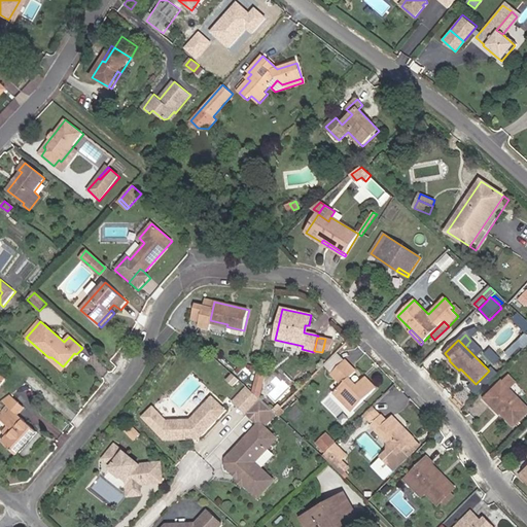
[(486,355),(497,362),(502,355),(491,348),(486,355)]
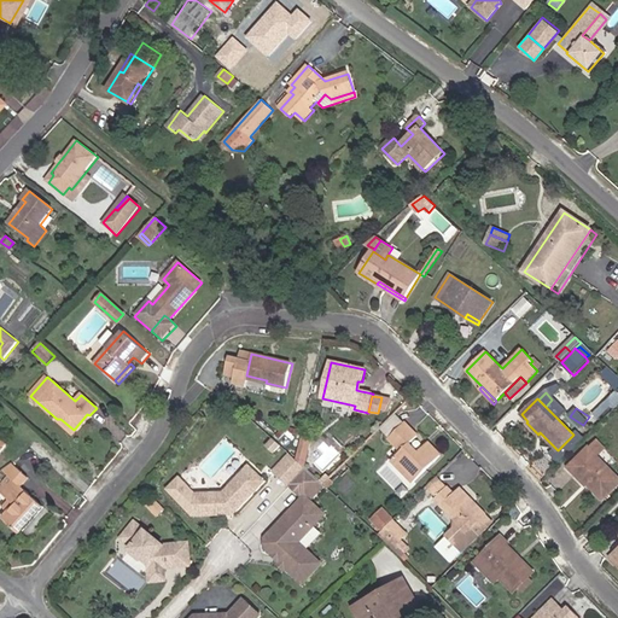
[(74,435),(89,415),(87,414),(74,430),(60,419),(57,419),(74,435)]
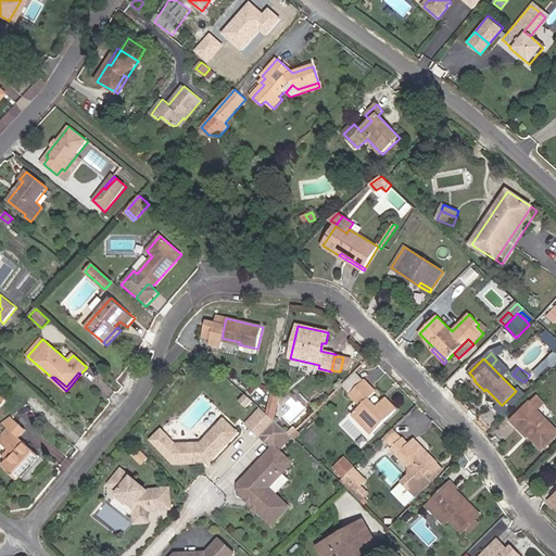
[(350,392),(364,379),(357,373),(343,384),(350,392)]
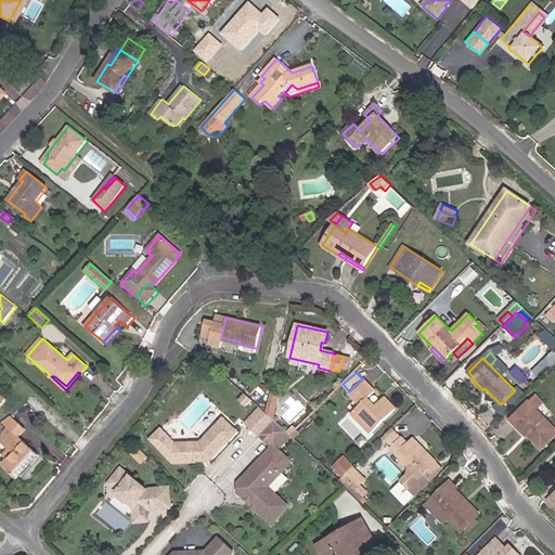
[(372,434),(397,409),(385,397),(375,407),(368,399),(375,391),(363,379),(349,394),(361,404),(352,413),(372,434)]
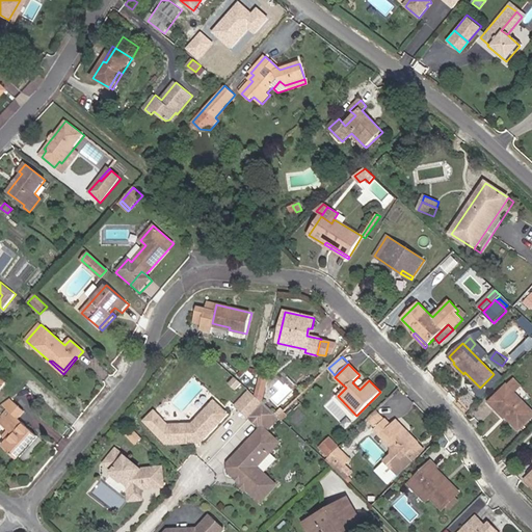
[(263,403),(270,372),(261,370),(256,396),(263,403)]
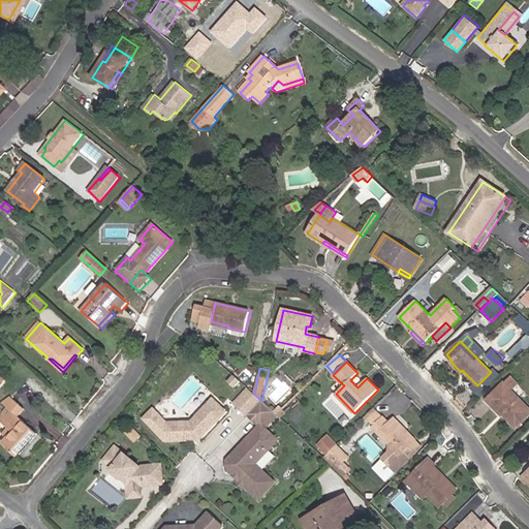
[(524,391),(511,377),(504,383),(518,397),(524,391)]
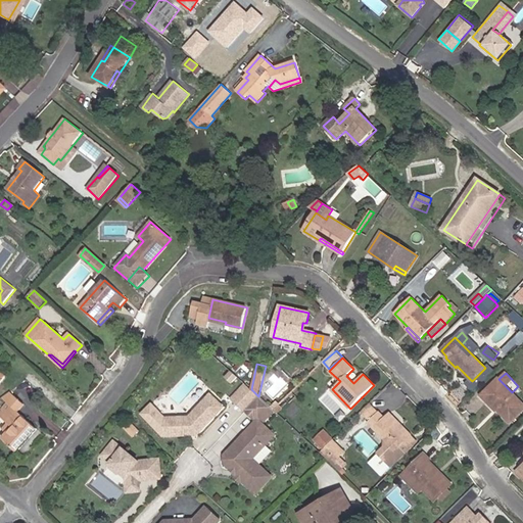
[(280,376),(267,392),(275,398),(288,383),(280,376)]
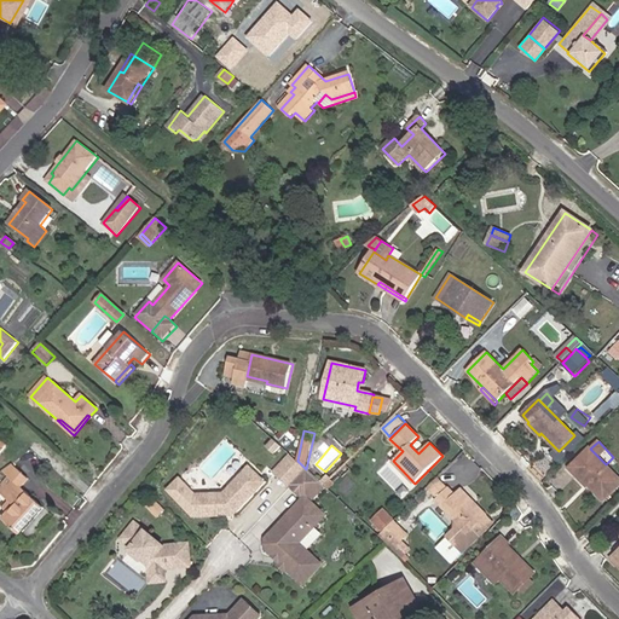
[(605,501),(618,485),(618,478),(606,464),(590,449),(571,467),(577,474),(576,475),(585,486),(586,484),(605,501)]
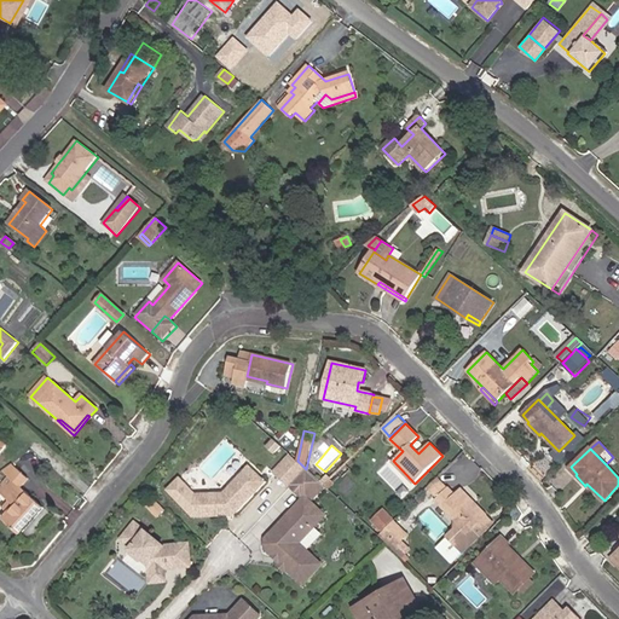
[(291,485),(306,469),(298,461),(290,455),(275,473),(289,487),(291,485)]
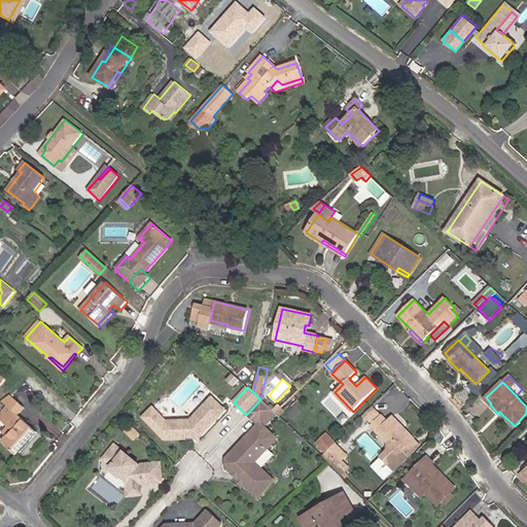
[(8,408),(15,399),(11,395),(2,401),(8,408)]
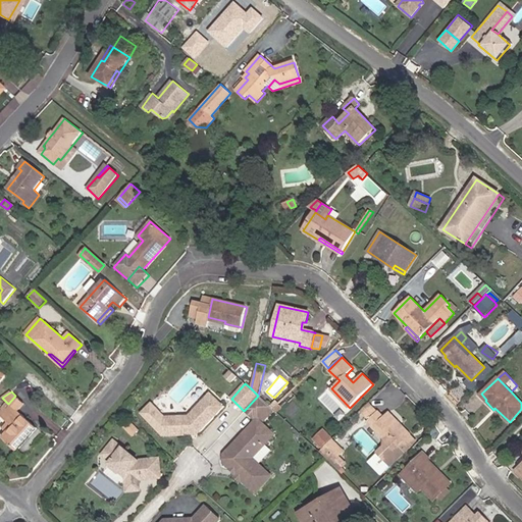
[(149,404),(140,414),(163,436),(198,435),(225,407),(210,393),(189,416),(162,417),(149,404)]
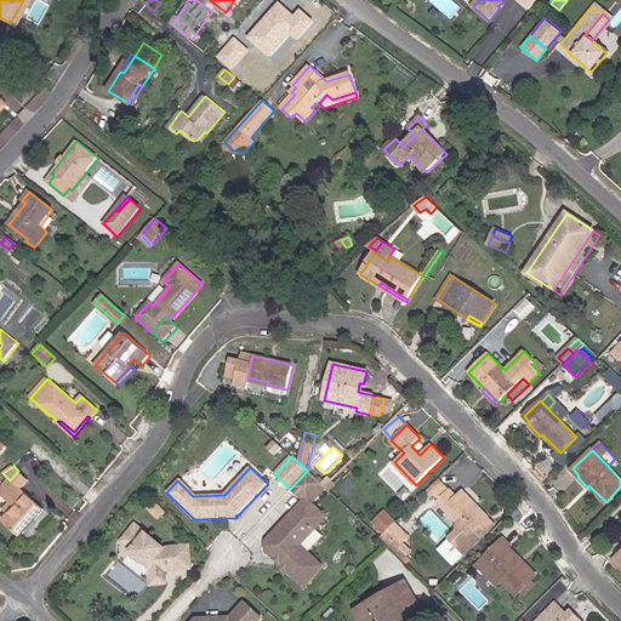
[(20,536),(45,510),(22,489),(29,480),(18,471),(10,480),(0,490),(0,494),(10,505),(15,508),(9,516),(3,522),(20,536)]
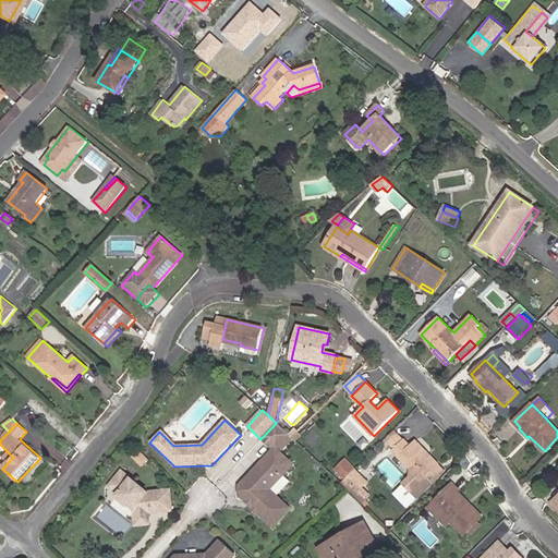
[(278,445),(288,434),(276,423),(263,437),(274,446),(275,445),(278,445)]
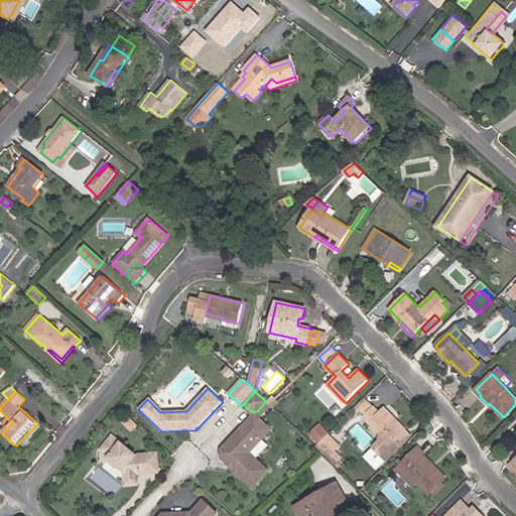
[(357,406),(362,412),(370,404),(364,399),(357,406)]
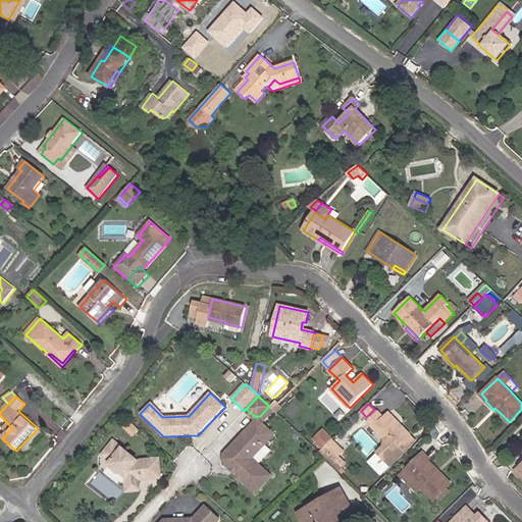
[(265,420),(274,411),(269,406),(260,416),(265,420)]
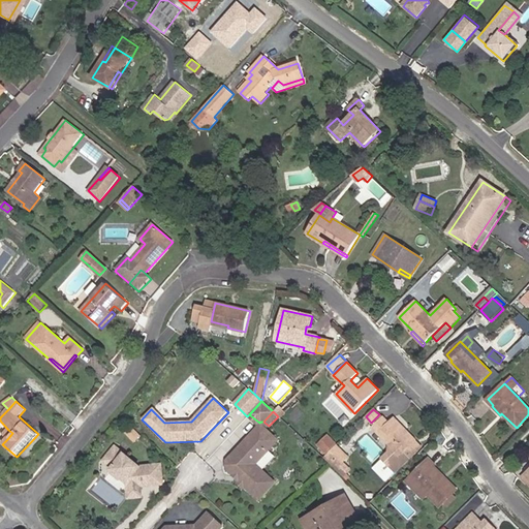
[(371,423),(374,426),(382,417),(379,414),(371,423)]
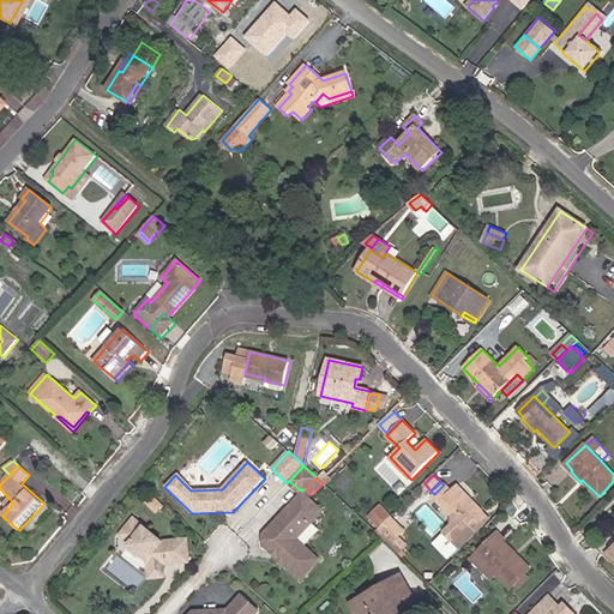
[(452,525),(444,534),(458,549),(489,518),(457,485),(451,491),(445,485),(444,485),(434,494),(433,495),(452,517),(452,525)]
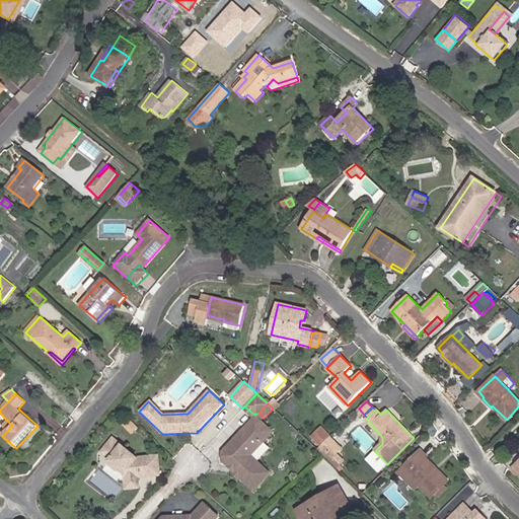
[(322,424),(324,416),(318,414),(315,422),(322,424)]
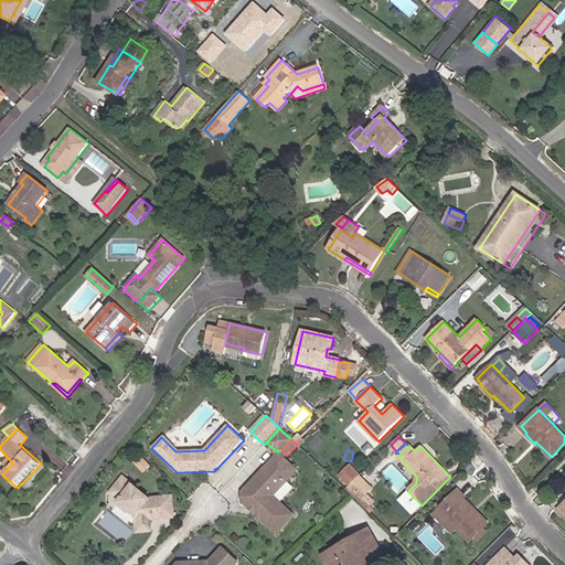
[(274,496),(298,470),(279,452),(244,491),(244,499),(256,511),(255,513),(278,534),(295,515),(274,496)]
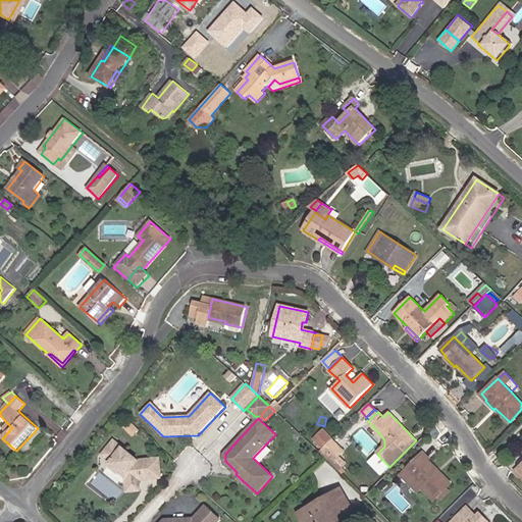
[(139,430),(129,421),(124,427),(134,436),(139,430)]
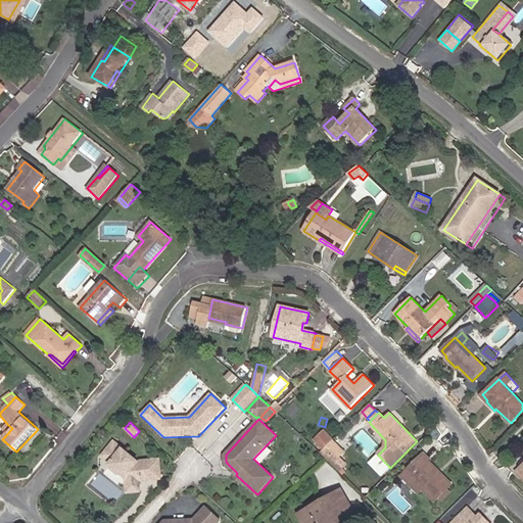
[(7,434),(12,428),(8,425),(3,430),(7,434)]
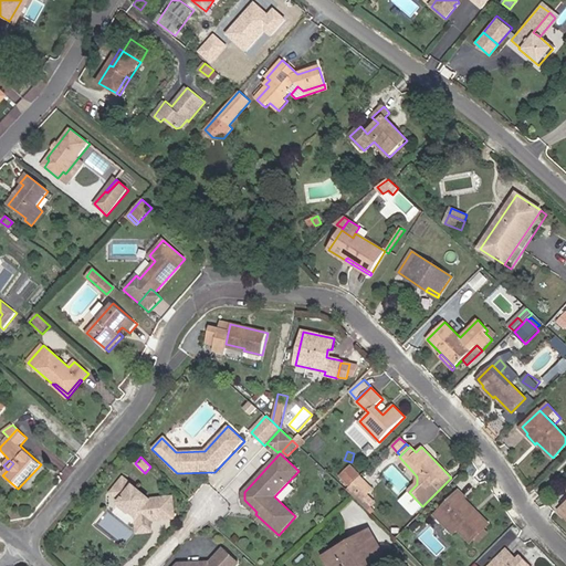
[(130,490),(134,485),(124,478),(121,482),(130,490)]
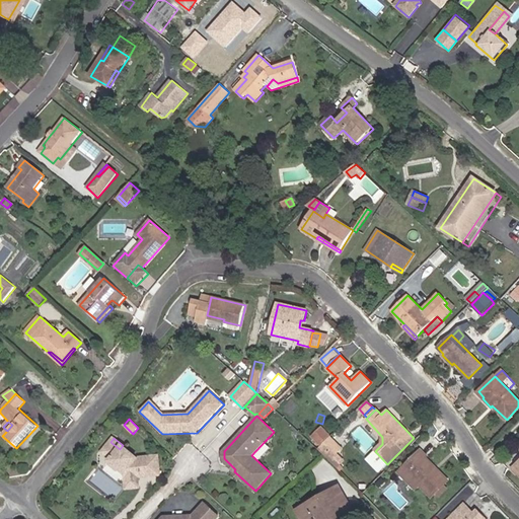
[(330,438),(320,449),(339,466),(344,460),(337,453),(342,449),(330,438)]
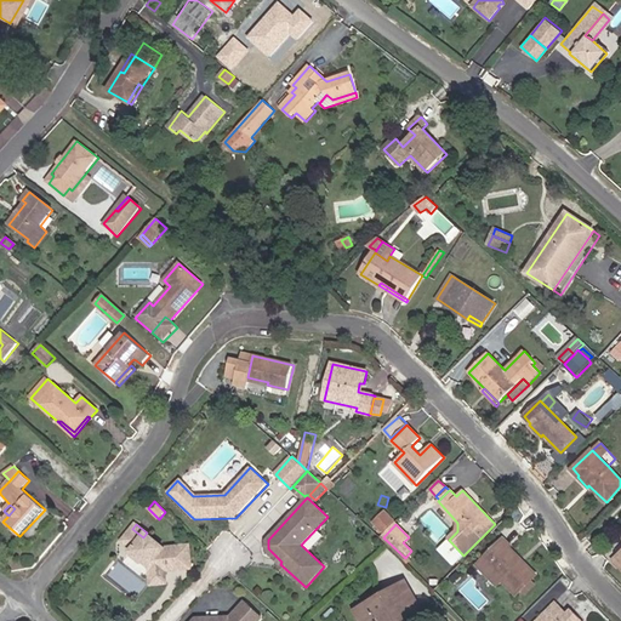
[(165,548),(147,533),(143,537),(132,529),(123,541),(134,550),(131,552),(131,556),(140,563),(144,562),(149,567),(151,577),(167,575),(166,571),(166,567),(172,567),(172,570),(192,568),(189,545),(165,548)]
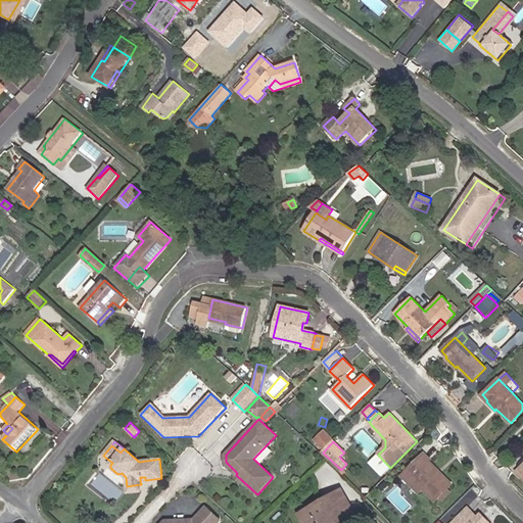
[(447,489),(452,485),(429,462),(430,461),(424,455),(407,471),(412,476),(423,487),(436,501),(440,496),(447,489)]
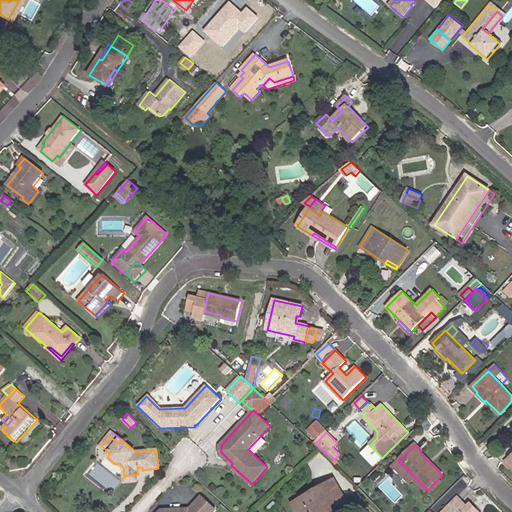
[(414,477),(403,466),(401,469),(412,480),(414,477)]
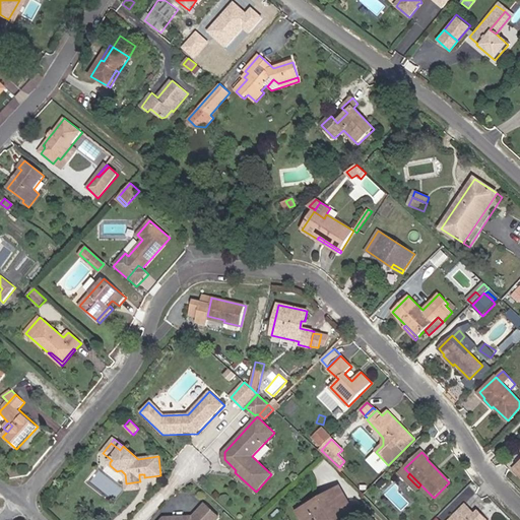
[(441,497),(448,490),(445,486),(438,494),(441,497)]
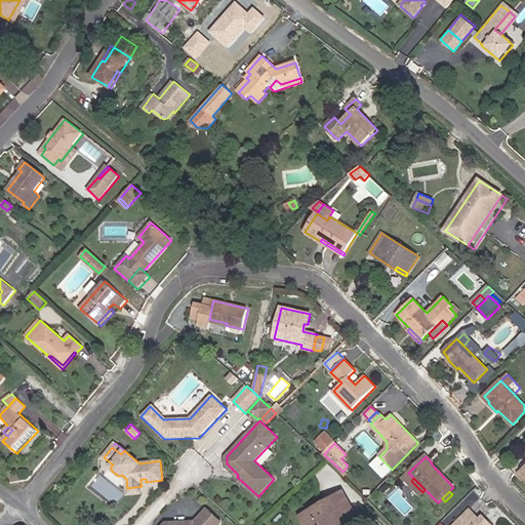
[(339,524),(349,524),(358,520),(342,493),(301,517),(306,524),(335,524),(339,523),(339,524)]
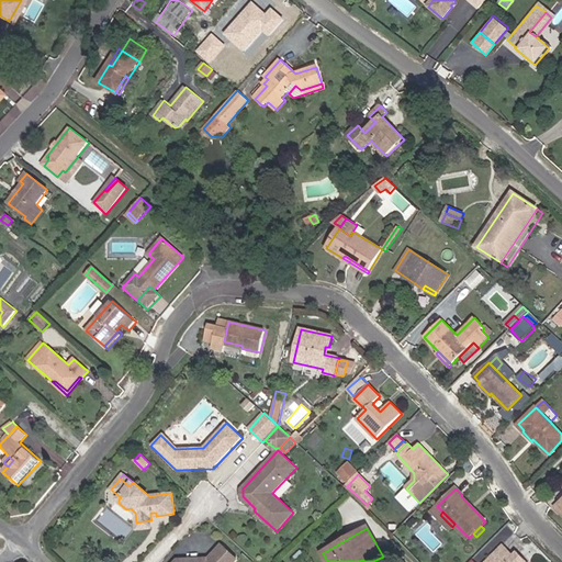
[(233,561),(236,559),(222,546),(210,559),(178,560),(175,561),(233,561)]
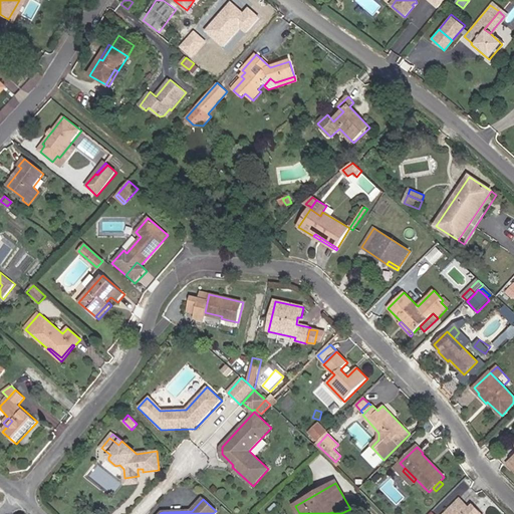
[(448,511),(444,513),(481,513),(473,505),(470,509),(469,510),(465,506),(466,505),(460,499),(447,510),(448,511)]
